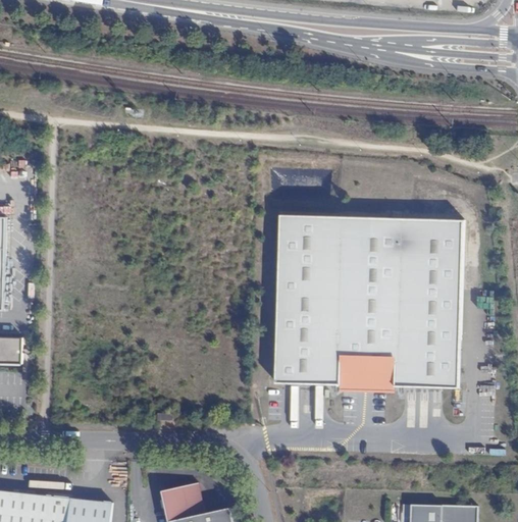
[(338,384),(394,385),(457,386),(461,218),(276,214),(273,383),(338,384)]
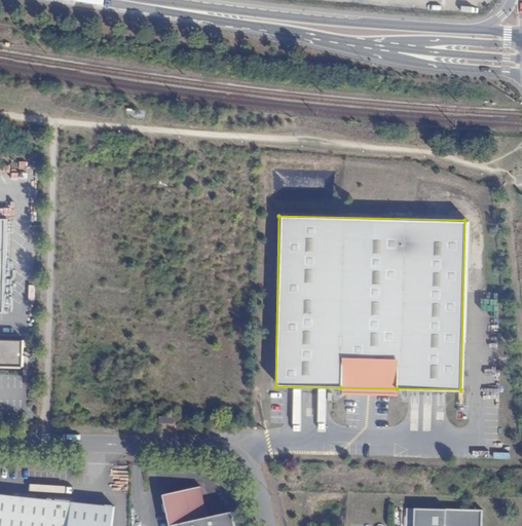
[(490,304),(491,295),(476,294),(475,303),(490,304)]
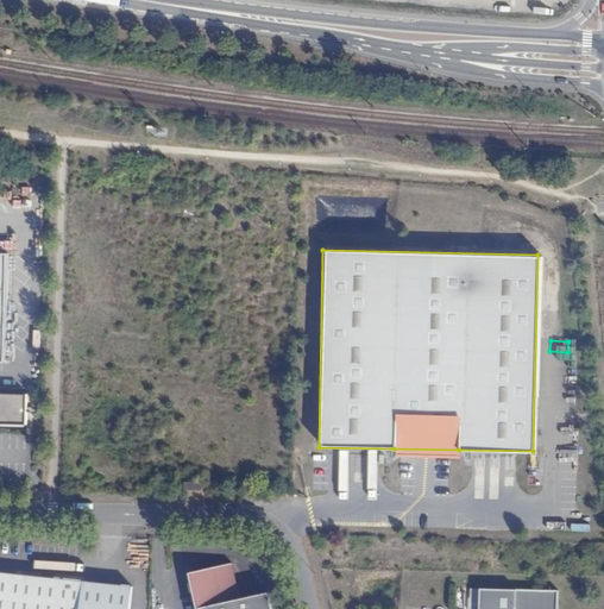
[(0,424),(23,425),(23,395),(0,394),(0,424)]
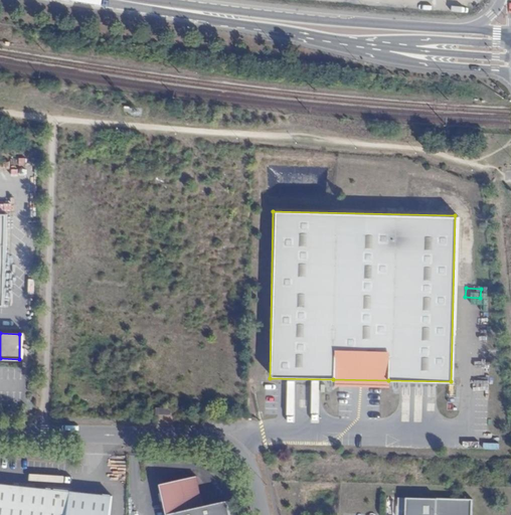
[(163,514),(227,514),(224,501),(199,506),(192,477),(157,484),(163,514)]
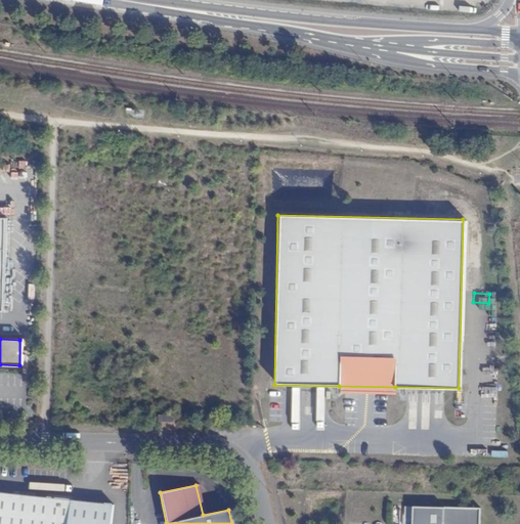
[(0,523),(7,523),(9,494),(0,493),(0,523)]
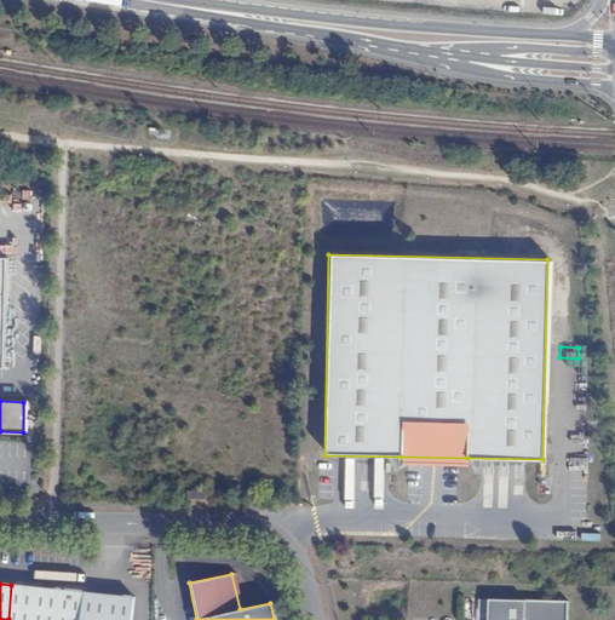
[(11,585),(9,619),(127,619),(131,597),(11,585)]
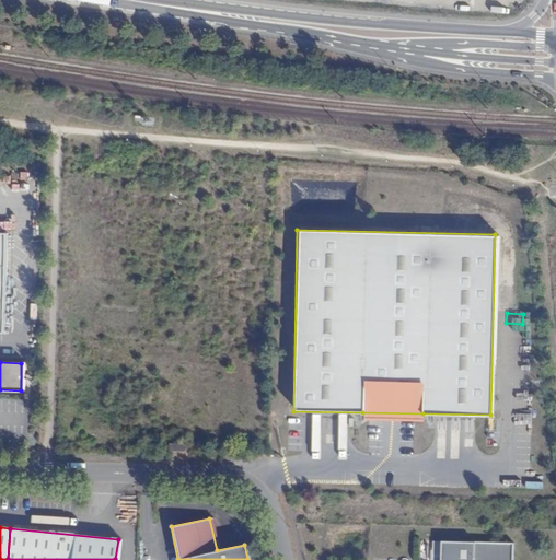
[(509,559),(510,543),(438,540),(437,559),(509,559)]
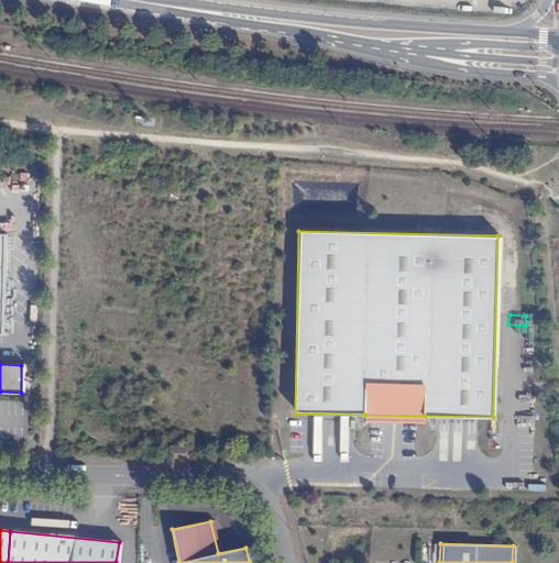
All buildings are outlined.
